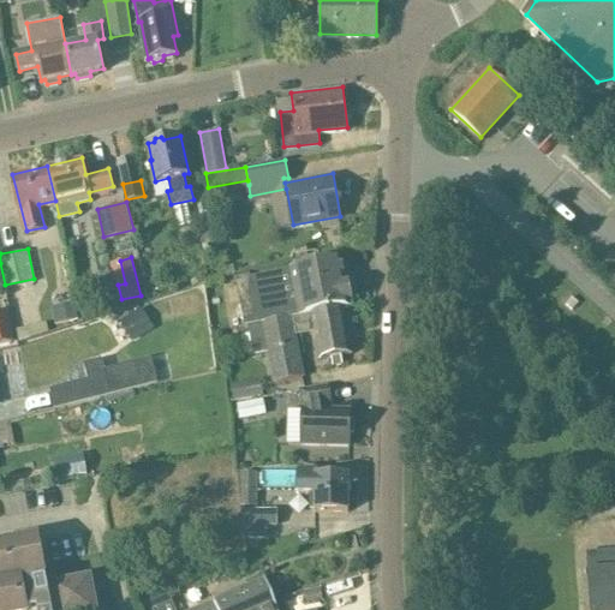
[(344,305),(352,304),(347,277),(345,279),(341,258),(236,277),(244,322),(250,321),(296,312),(299,312),(300,312),(344,305)]
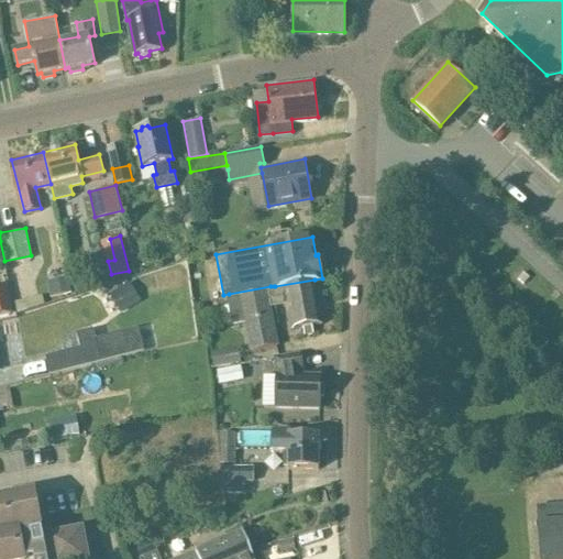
[(50,292),(69,287),(66,271),(46,275),(50,292)]
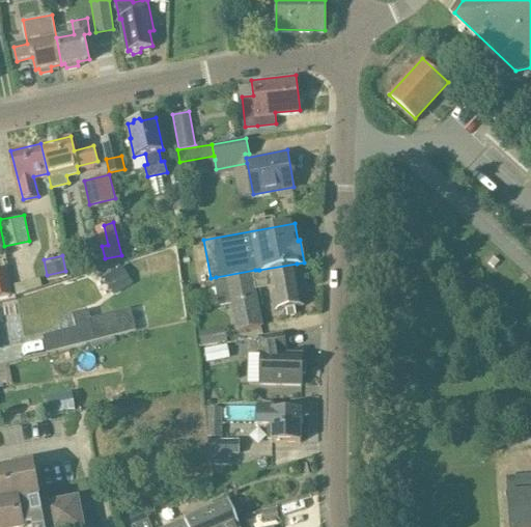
[(258,270),(255,270),(258,286),(271,284),(275,308),(285,306),(287,314),(296,312),(295,304),(304,303),(297,264),(259,270),(258,270)]
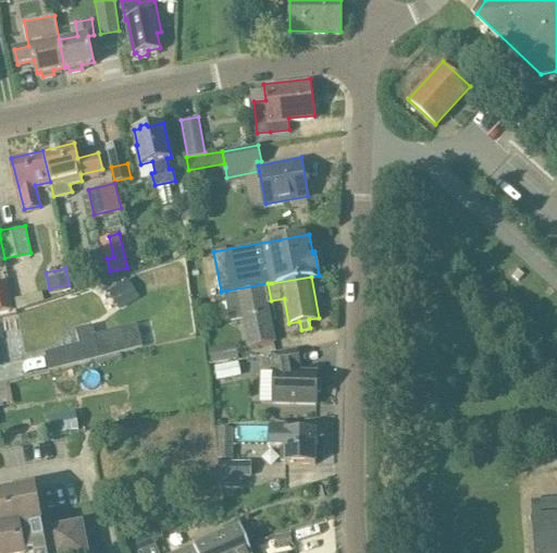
[(128,278),(112,287),(122,304),(138,294),(128,278)]
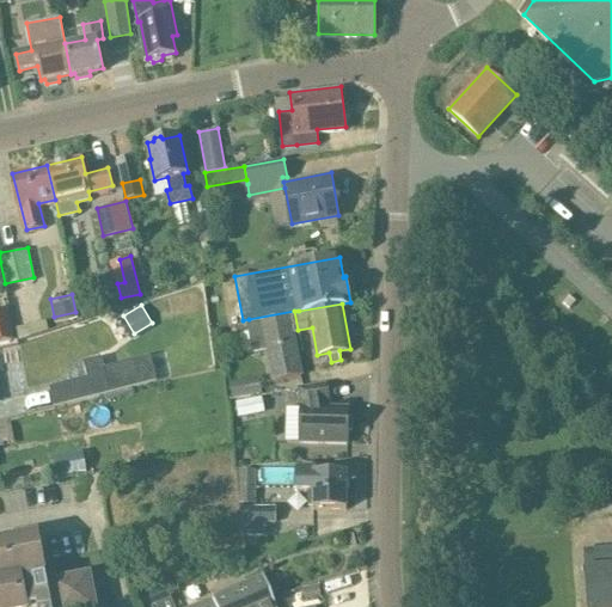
[(6,306),(0,306),(0,337),(13,335),(11,329),(7,308),(6,306)]
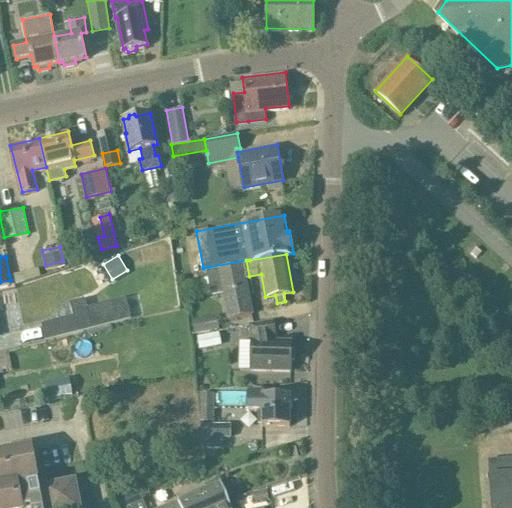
[(224,289),(229,317),(254,312),(247,277),(249,276),(246,260),(208,267),(213,291),(224,289)]
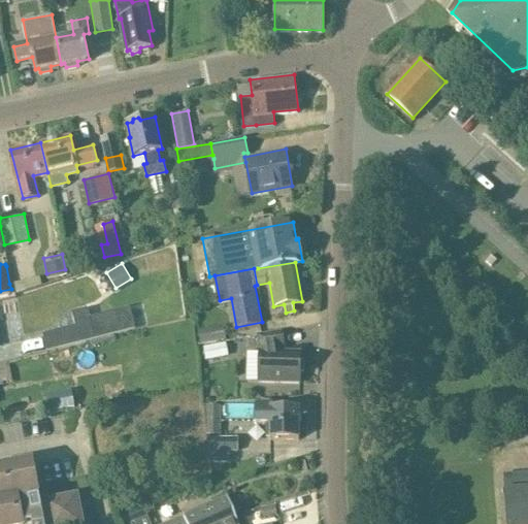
[(43,332),(47,349),(134,327),(129,305),(89,315),(87,308),(73,312),(76,324),(43,332)]
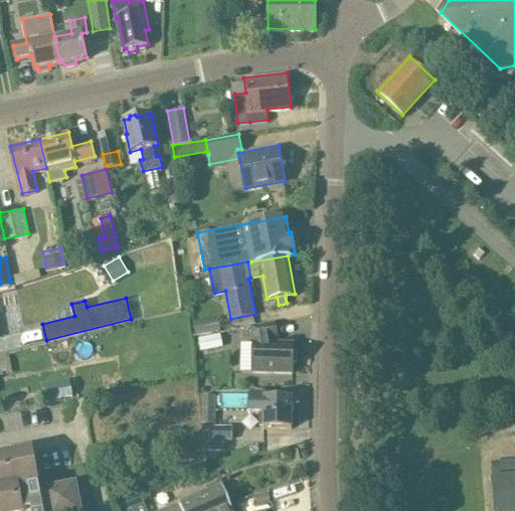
[(218,315),(192,320),(195,333),(221,329),(218,315)]
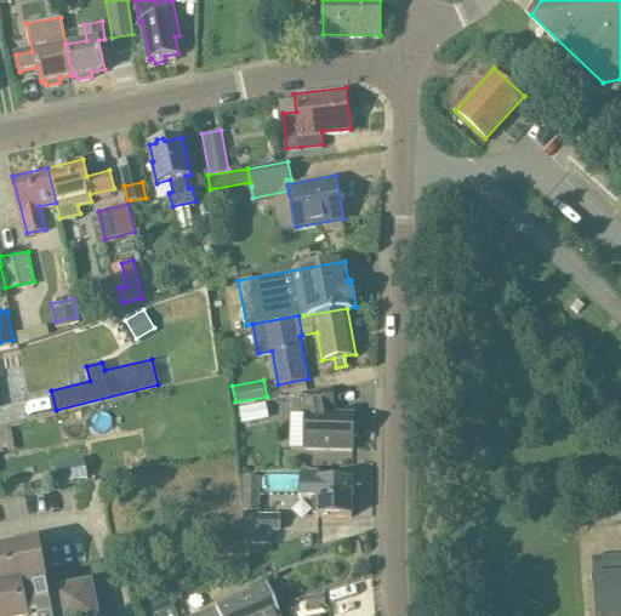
[(305,445),(353,446),(353,438),(359,435),(358,425),(353,421),(353,411),(331,411),(330,405),(334,404),(331,388),(303,392),(307,410),(306,410),(305,445)]
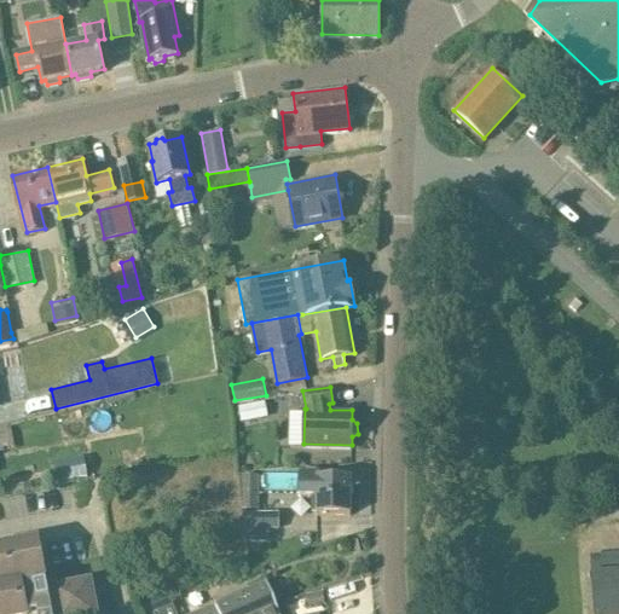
[(259,400),(238,404),(241,420),(262,415),(259,400)]
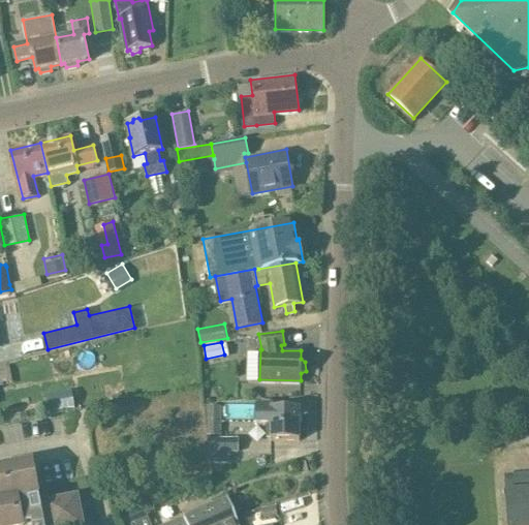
[(12,378),(10,364),(0,365),(0,383),(3,383),(3,379),(12,378)]
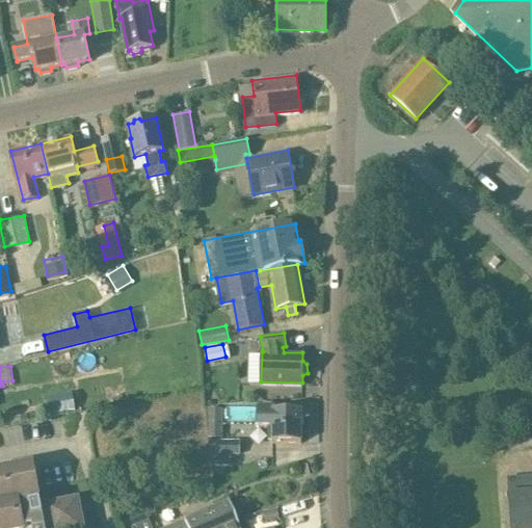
[(73,390),(47,394),(50,414),(76,408),(73,390)]
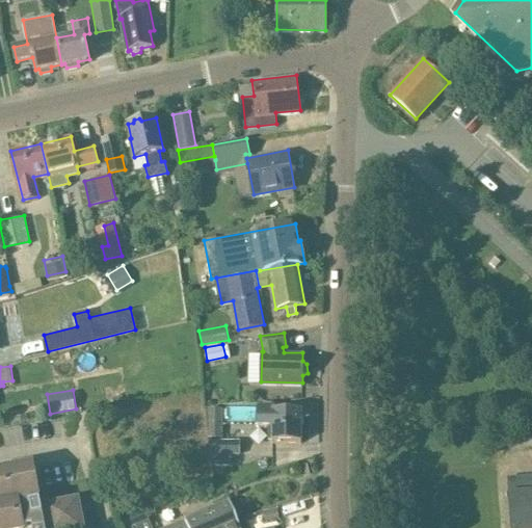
[(272,425),(272,441),(301,441),(301,410),(286,410),(286,406),(259,406),(259,425),(272,425)]
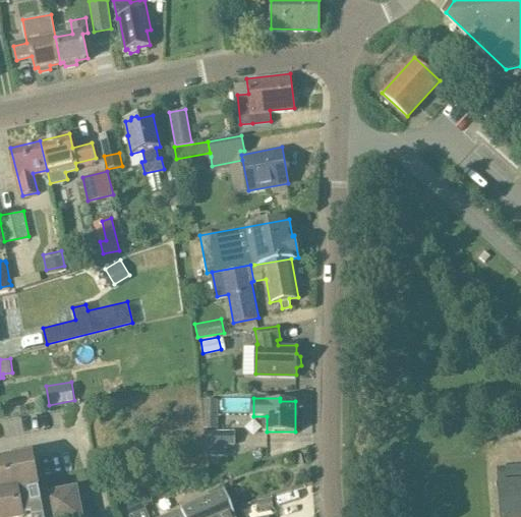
[(206,399),(205,425),(207,442),(233,443),(233,431),(217,431),(217,399),(206,399)]
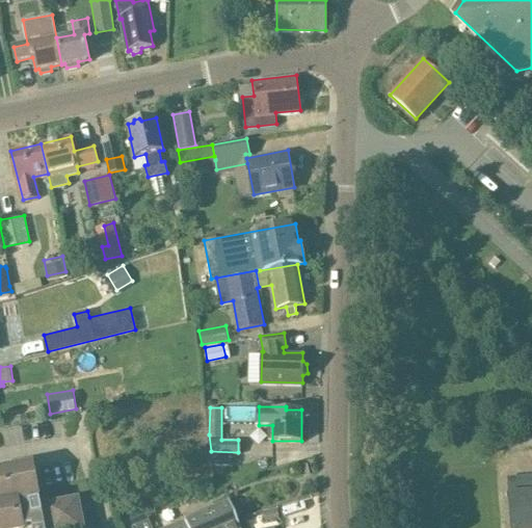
[(33,465),(0,471),(0,527),(25,527),(32,527),(31,527),(83,527),(78,498),(42,505),(33,465)]
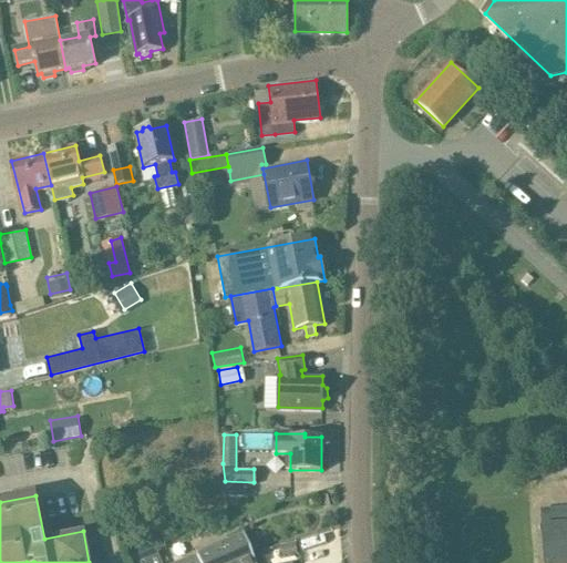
[(566,562),(566,504),(540,508),(542,524),(544,562),(566,562)]
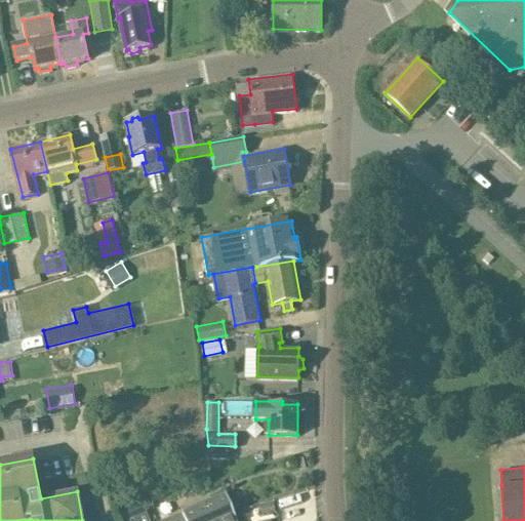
[(166,520),(203,520),(233,508),(226,492),(182,511),(183,514),(166,520)]
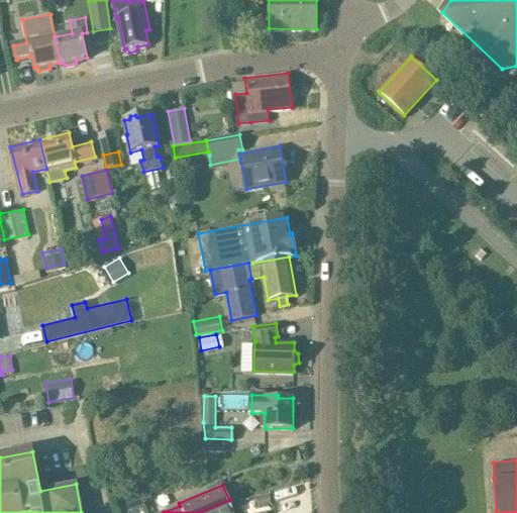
[(253,493),(254,497),(255,500),(270,495),(267,488),(253,493)]
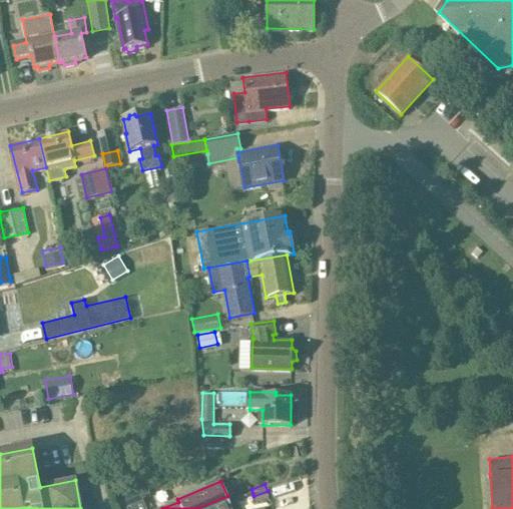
[(232,508),(227,496),(198,508),(232,508)]
